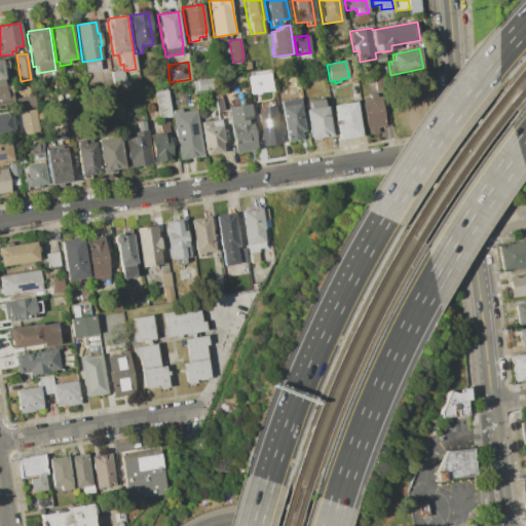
[(111,72),(122,70),(124,82),(113,83),(111,72)]
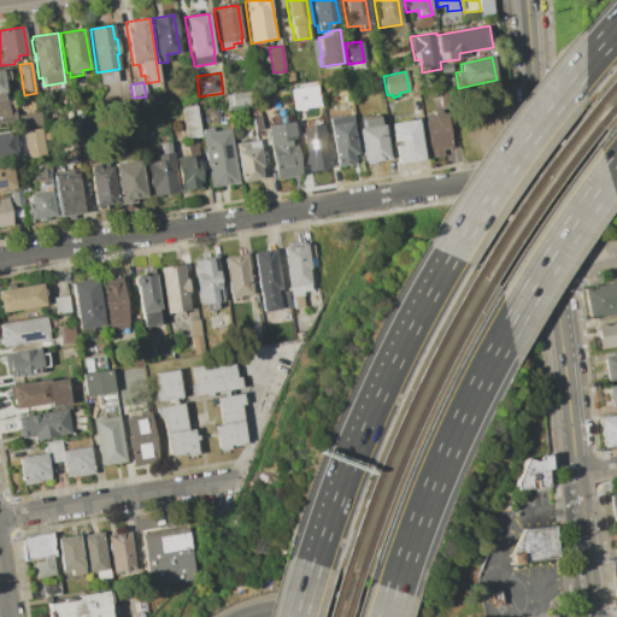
[(288,87),(303,83),(306,99),(292,103),(288,87)]
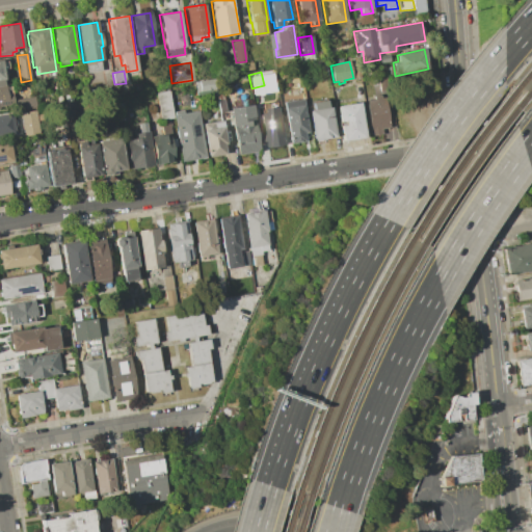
[(194,81),(215,78),(216,89),(196,91),(194,81)]
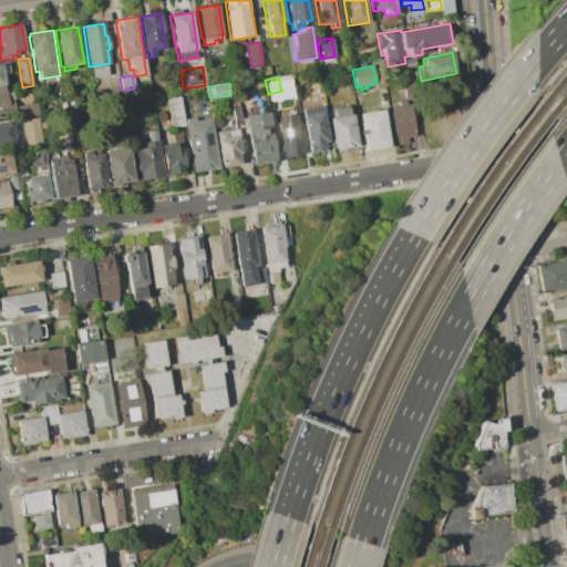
[(0,91),(6,91),(6,93),(10,116),(0,117),(0,91)]
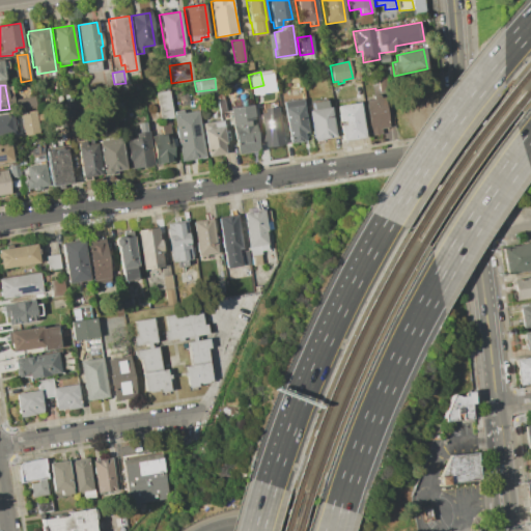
[(281,91),(289,89),(291,98),(283,100),(281,91)]
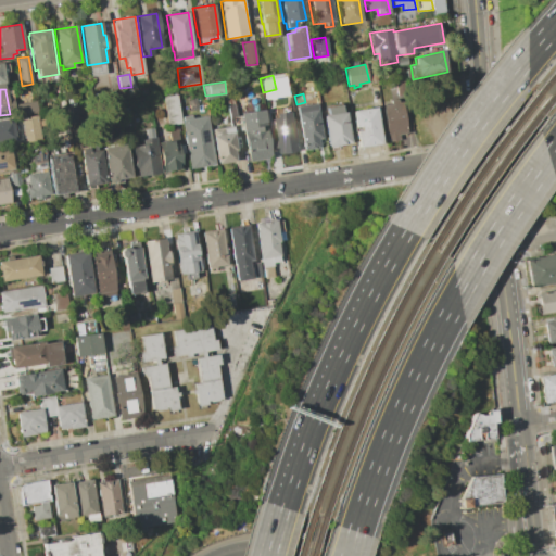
[(162,97),(176,95),(181,123),(167,126),(162,97)]
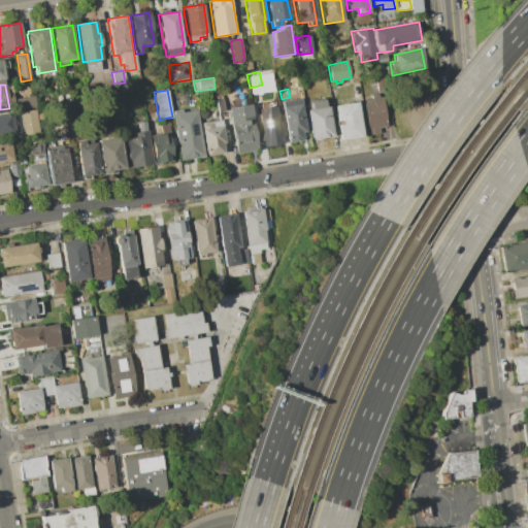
[(218,111),(216,95),(222,91),(225,110),(218,111)]
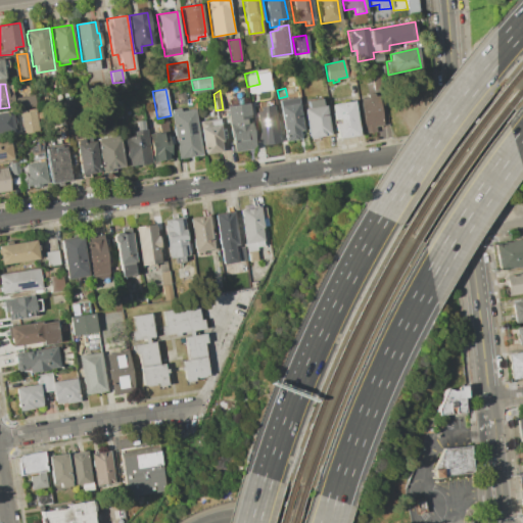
[(13,97),(34,93),(36,105),(15,108),(13,97)]
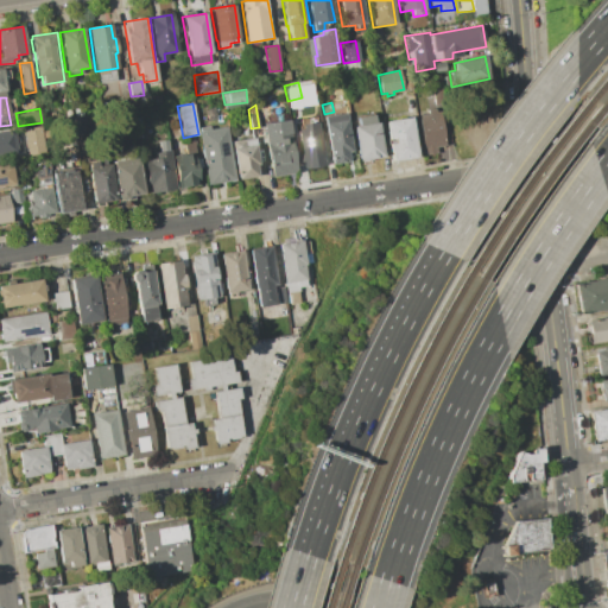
[(418,114),(441,112),(445,147),(437,149),(438,153),(424,156),(418,114)]
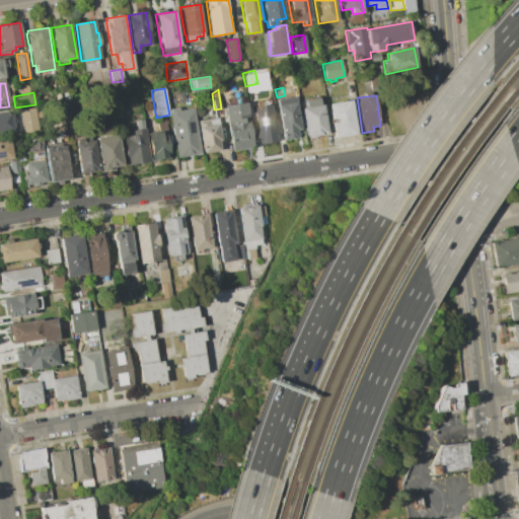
[(278,104),(279,104),(278,99),(295,97),(296,102),(298,101),(301,128),(298,128),(300,138),(283,140),(278,104)]
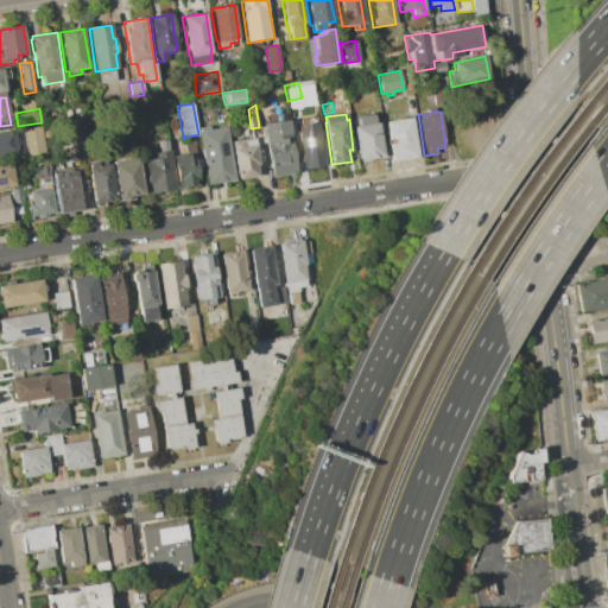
[(353,126),(359,125),(358,118),(377,114),(384,157),(359,160),(353,126)]
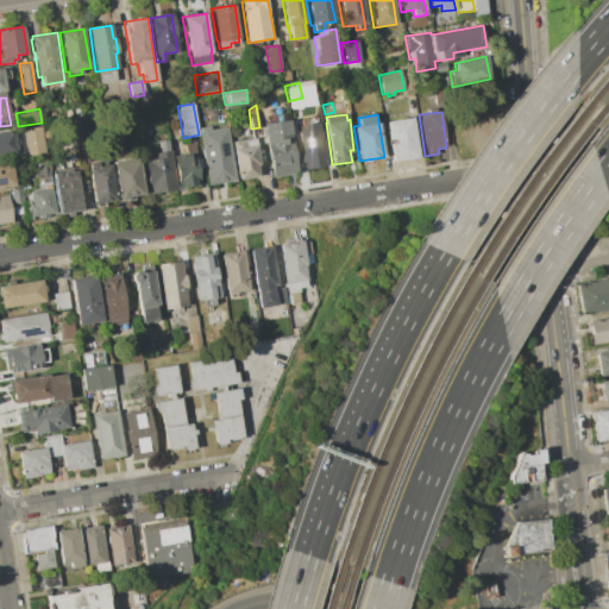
[(385,120),(412,117),(419,158),(393,162),(385,120)]
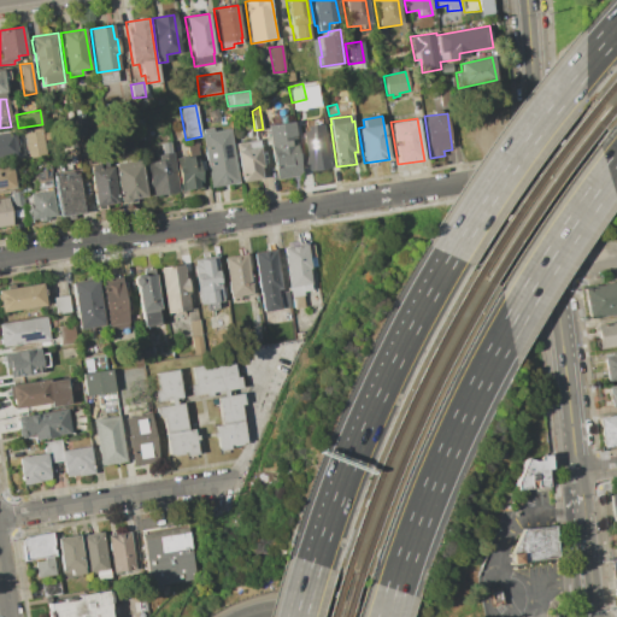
[(266,125),(294,121),(303,174),(275,178),(266,125)]
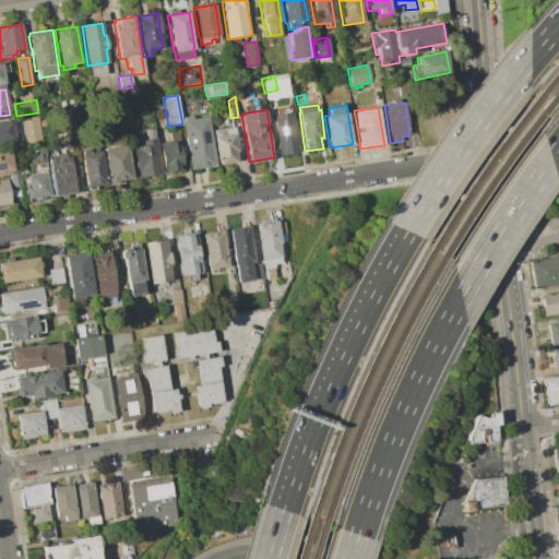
[(21,119),(37,116),(42,142),(25,145),(21,119)]
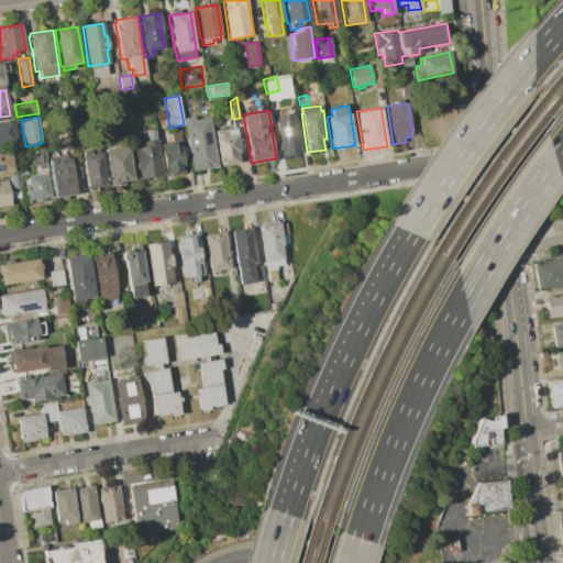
[(184,122),(209,118),(218,167),(191,172),(184,122)]
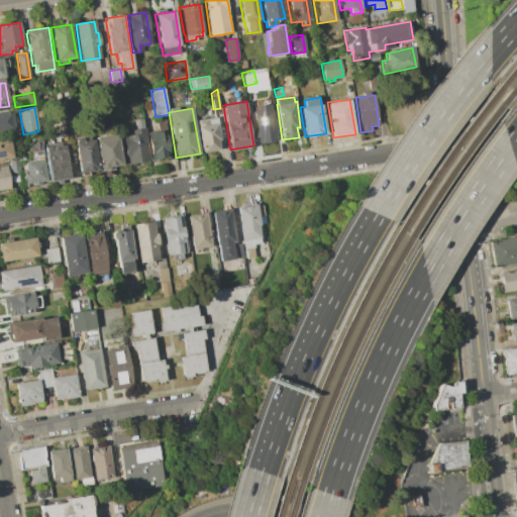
[(0,111),(11,110),(15,130),(0,132),(0,111)]
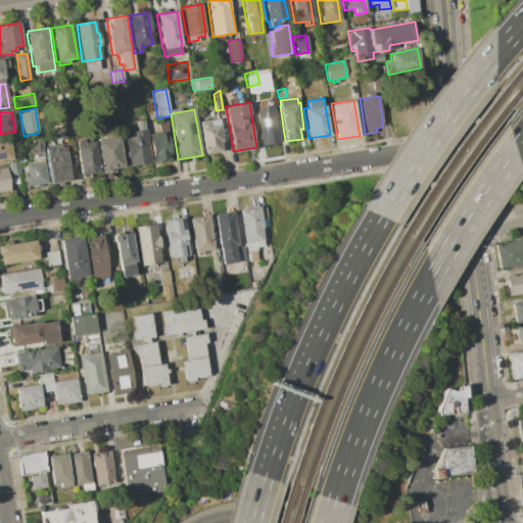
[(281,142),(262,145),(257,123),(262,122),(260,116),(274,114),(274,120),(277,120),(281,142)]
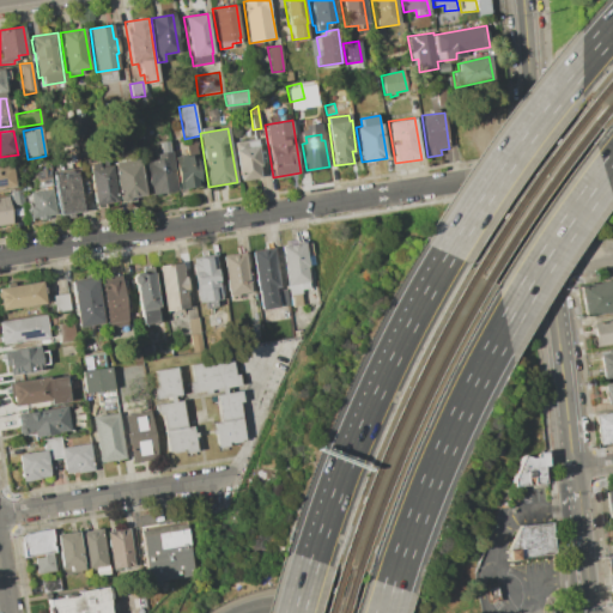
[(161,153),(159,143),(168,141),(169,152),(161,153)]
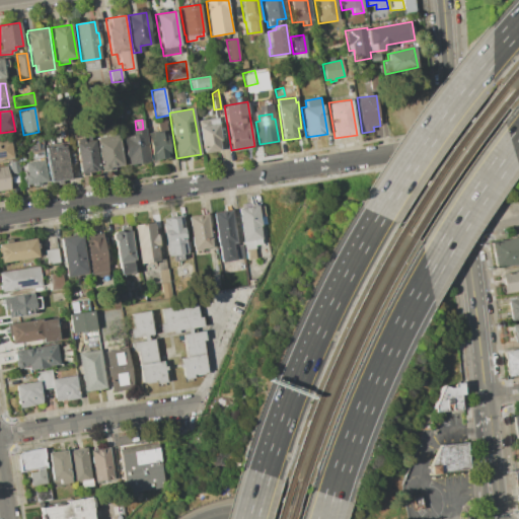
[(198,127),(216,125),(220,150),(202,153),(198,127)]
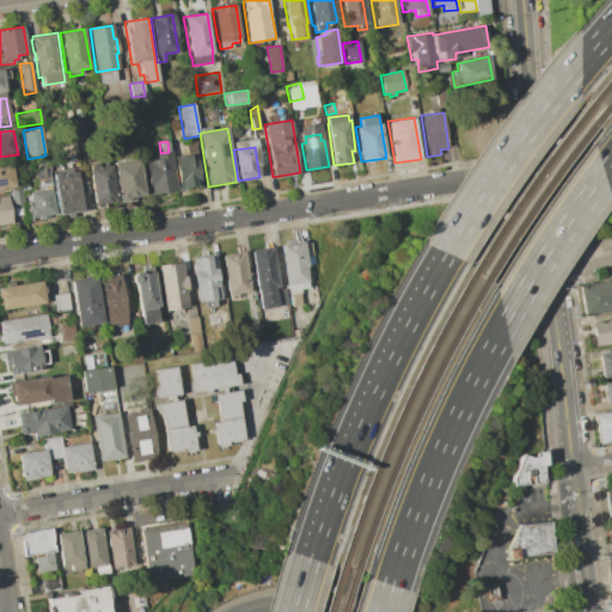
[(176,190),(150,195),(144,161),(159,159),(158,153),(160,153),(169,152),(170,152),(176,190)]
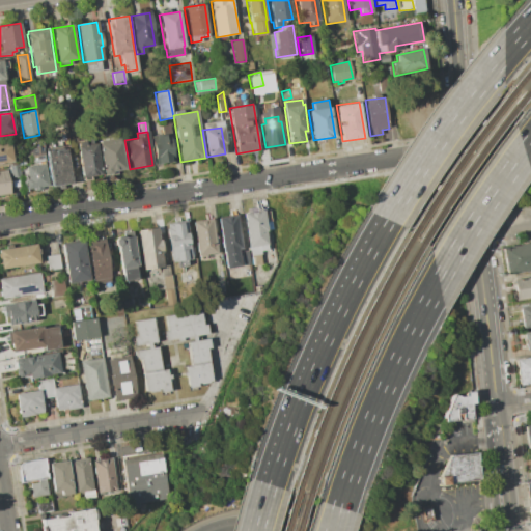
[(150,137),(170,134),(174,161),(155,164),(150,137)]
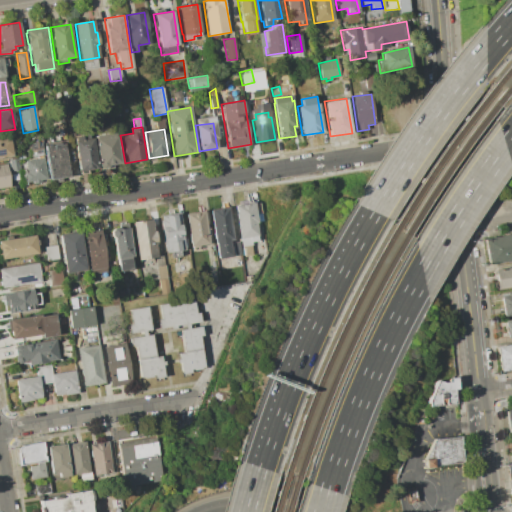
[(94,139),(116,135),(120,163),(112,165),(113,168),(106,169),(105,166),(98,167),(94,139)]
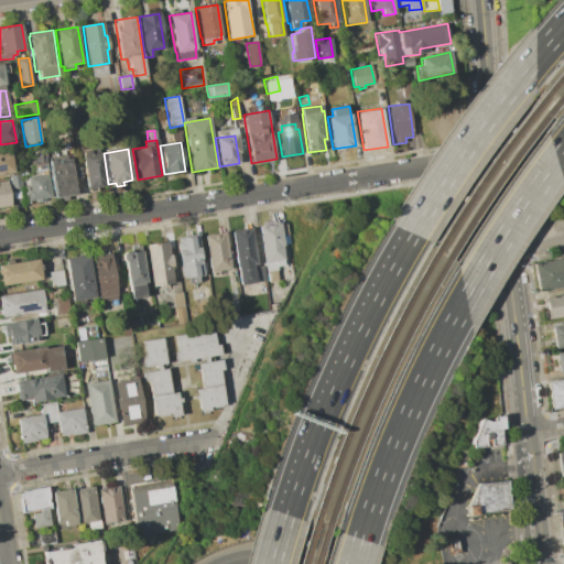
[(0,152),(10,151),(12,172),(0,173),(0,152)]
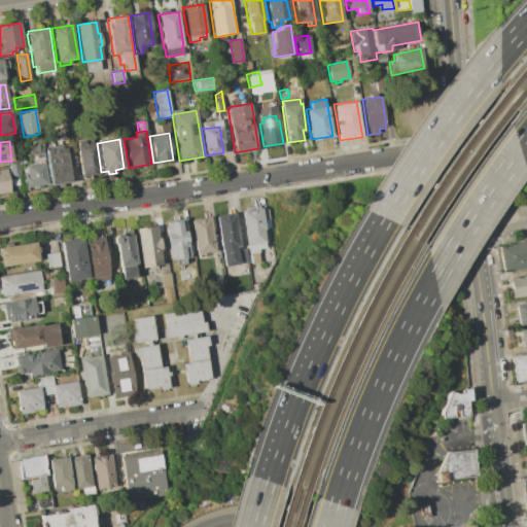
[(75,145),(95,142),(100,174),(89,175),(90,178),(83,179),(82,176),(80,176),(75,145)]
